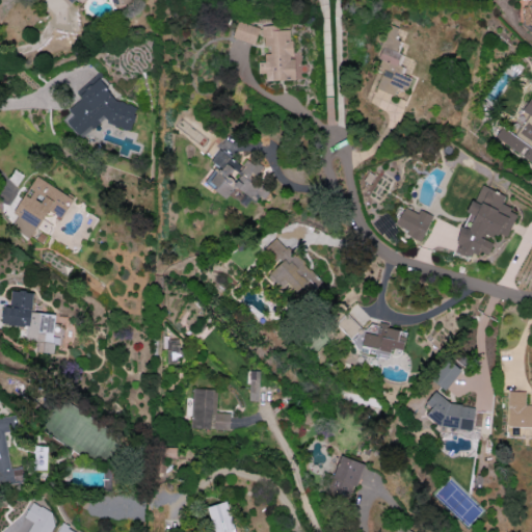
[(62,0),(71,8),(78,0),(111,0),(116,5),(122,6),(126,2),(126,0),(62,0)]
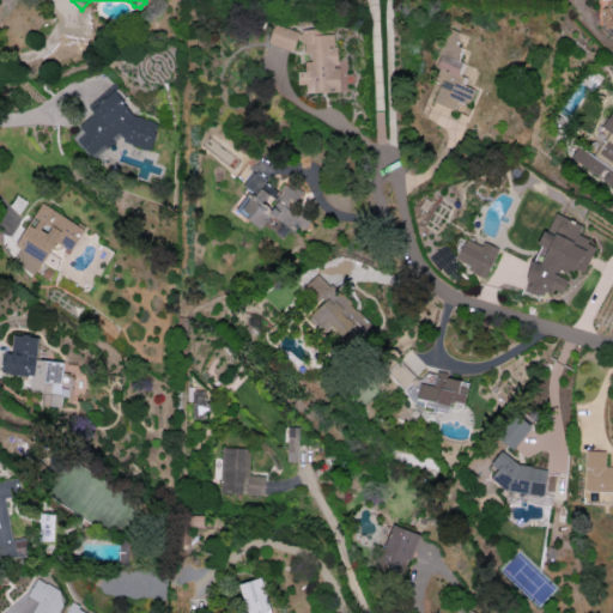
[(612,0),(607,0),(605,8),(599,8),(599,23),(611,28),(612,28),(612,0)]
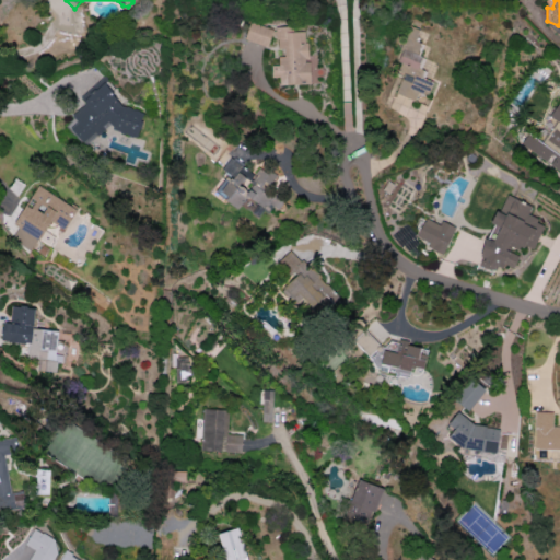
[(268,46),(271,27),(248,23),(244,41),(268,46)]
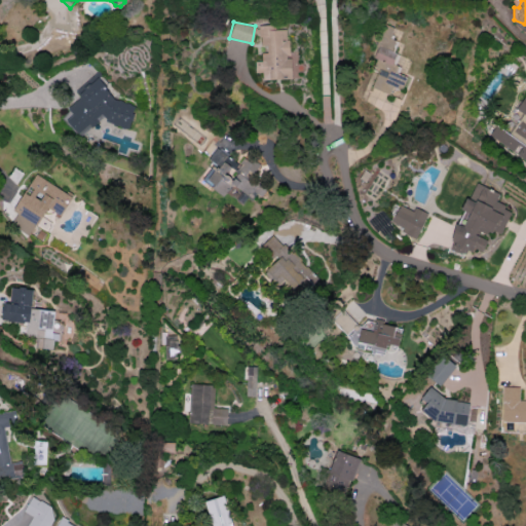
[(291,79),(291,57),(288,57),(287,29),(274,30),(274,25),(259,26),(259,45),(266,45),(267,52),(261,53),(261,61),(254,61),(255,73),(262,72),(262,79),(291,79)]
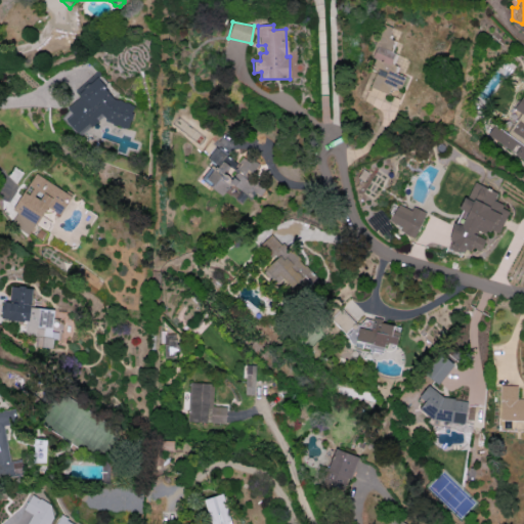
[(360,101),(383,110),(391,87),(399,90),(404,76),(396,73),(398,67),(392,64),(396,53),(390,51),(393,40),(390,39),(393,28),(386,26),(360,101)]
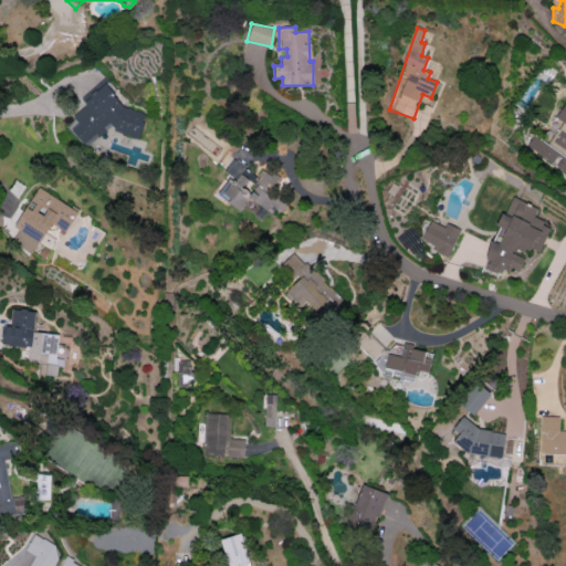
[(124,107),(104,84),(106,75),(81,97),(86,104),(72,117),(69,129),(85,149),(93,150),(101,144),(106,121),(114,129),(122,132),(125,136),(138,139),(145,112),(124,107)]
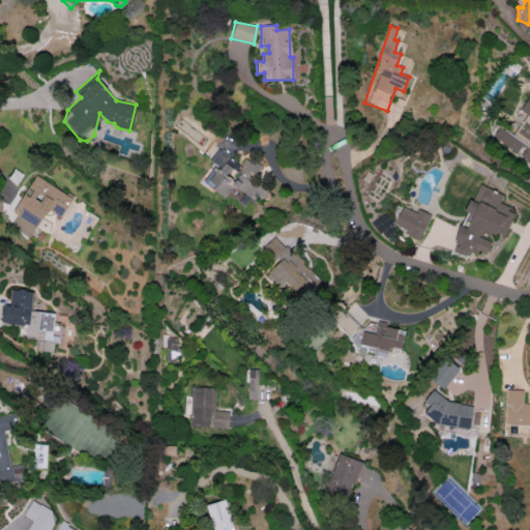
[(519,111),(529,118),(529,95),(519,111)]
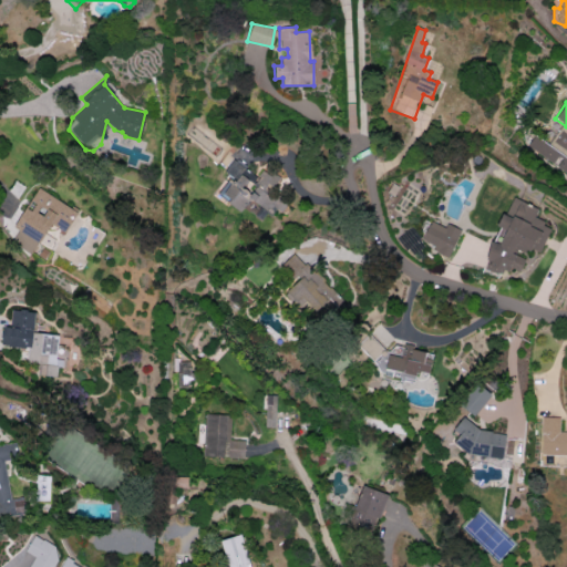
[(566,171),(566,157),(565,157),(566,152),(566,137),(558,133),(552,145),(533,135),(526,150),(566,171)]
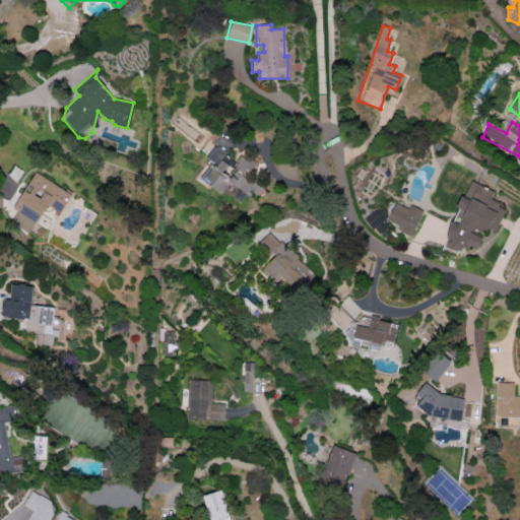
[(199,179),(241,202),(253,181),(246,178),(255,163),(241,154),(238,160),(212,146),(205,158),(209,161),(199,179)]
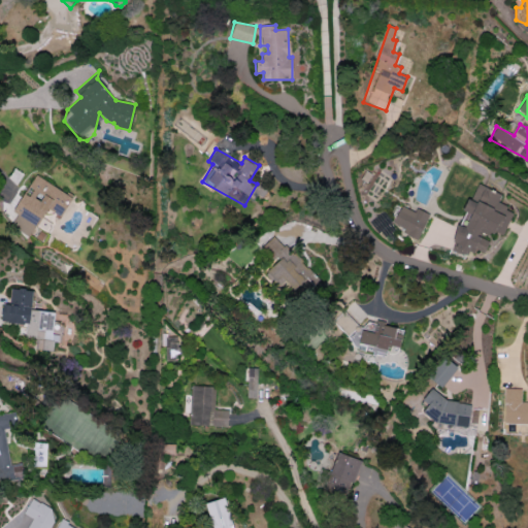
[(71,197),(35,174),(12,211),(36,226),(47,208),(60,216),(71,197)]
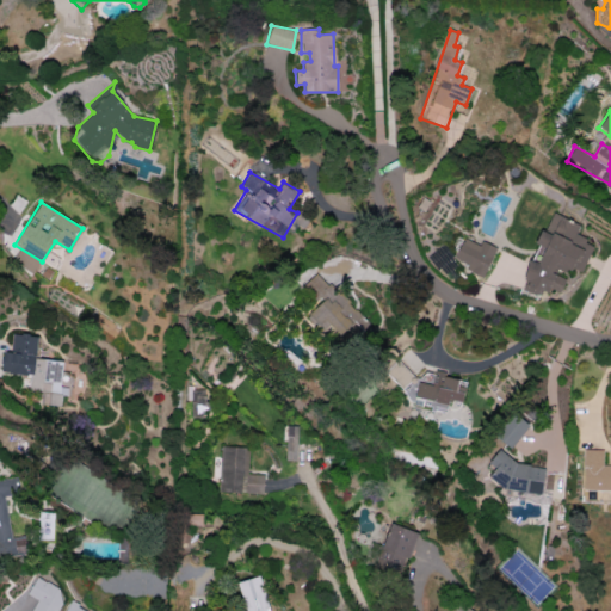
[(581,273),(593,244),(574,235),(579,224),(550,211),(537,244),(538,245),(519,288),(539,296),(543,287),(560,294),(566,279),(551,273),(556,263),(581,273)]
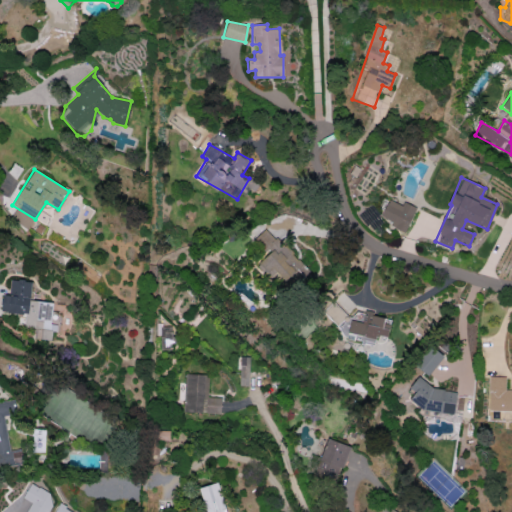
[(403,201),(401,205),(388,199),(379,219),(405,231),(416,207),(403,201)]
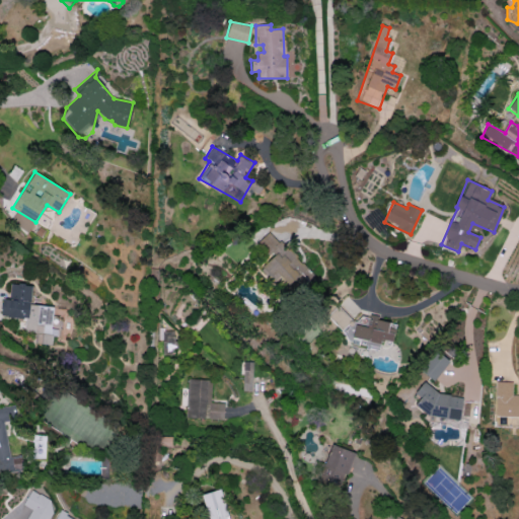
[(258,271),(275,286),(281,281),(296,294),(314,275),(268,231),(257,242),(272,256),(258,271)]
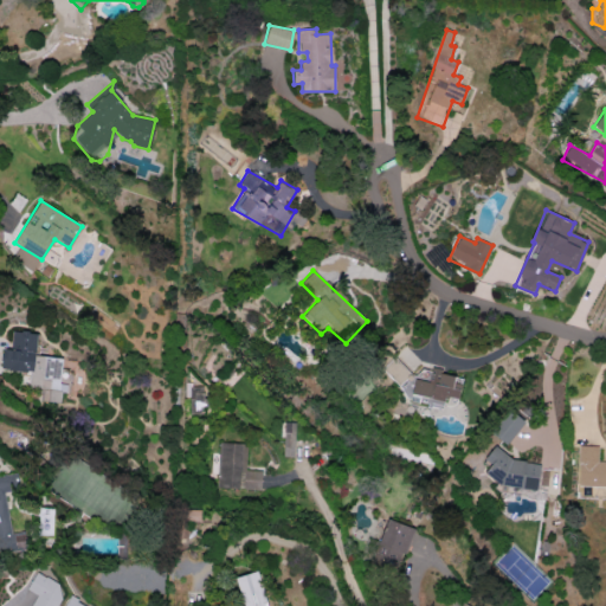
[(62,358),(36,355),(38,333),(12,330),(11,341),(4,340),(1,369),(28,372),(27,389),(42,391),(42,400),(60,403),(60,392),(66,393),(66,384),(59,384),(62,358)]
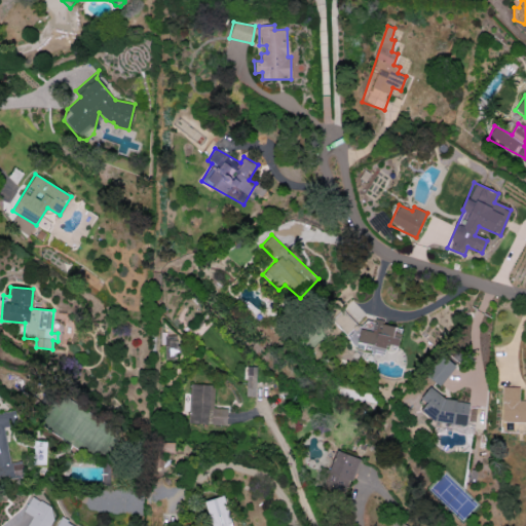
[(345,334),(355,324),(342,309),(332,320),(345,334)]
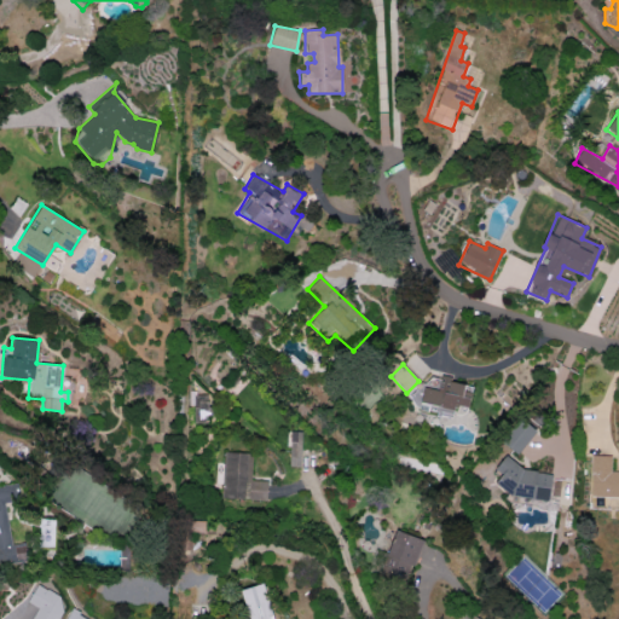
[(421,401),(434,404),(434,408),(445,410),(444,415),(452,417),(455,405),(468,408),(469,398),(462,397),(464,383),(451,381),(451,380),(426,375),(421,401)]
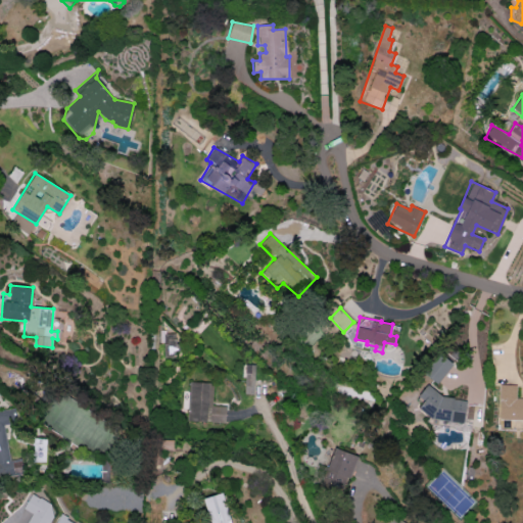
[(177,357),(177,333),(162,333),(161,357),(177,357)]
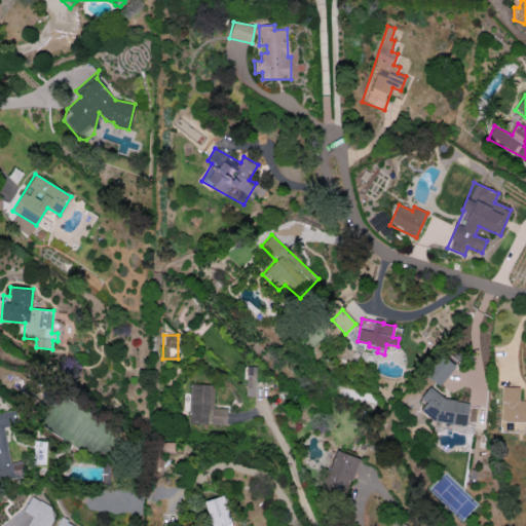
[(426,376),(440,385),(455,365),(442,355),(426,376)]
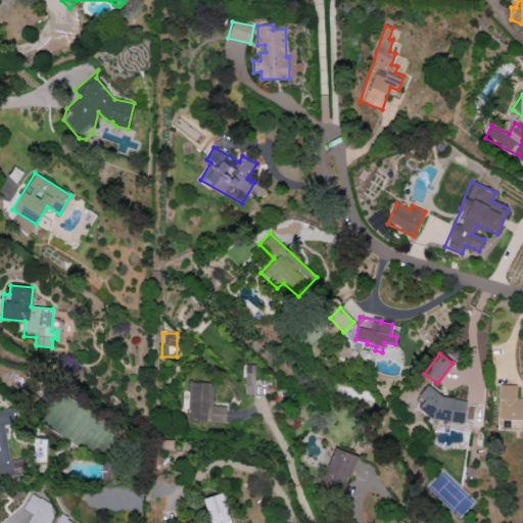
[(253,393),(254,365),(243,365),(243,393),(253,393)]
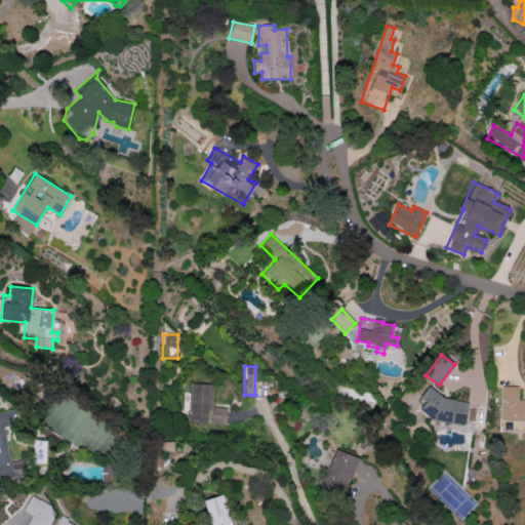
[(213,407),(213,384),(190,384),(189,422),(227,423),(227,407),(213,407)]
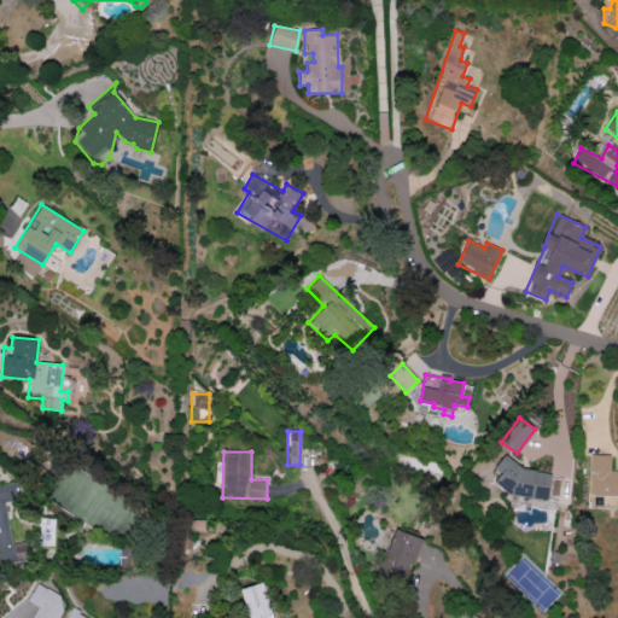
[(610,455),(590,454),(589,495),(617,495),(617,470),(610,471),(610,455)]
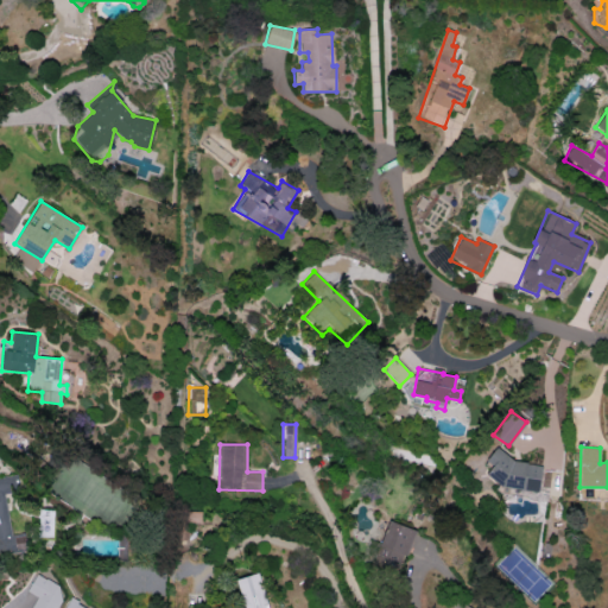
[(542,462),(491,455),(489,463),(487,483),(538,491),(542,462)]
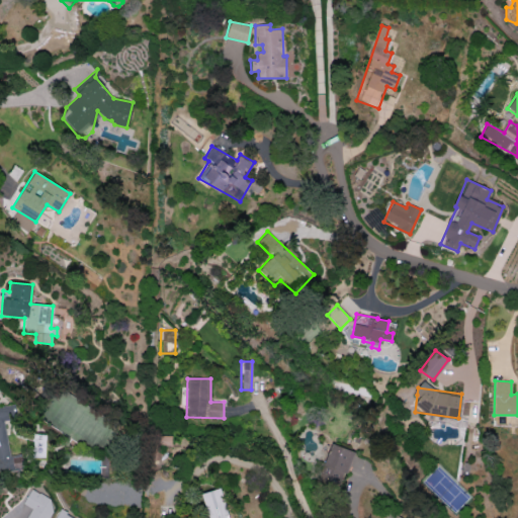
[(0,471),(22,469),(21,454),(8,455),(4,420),(16,419),(14,405),(0,406),(0,471)]
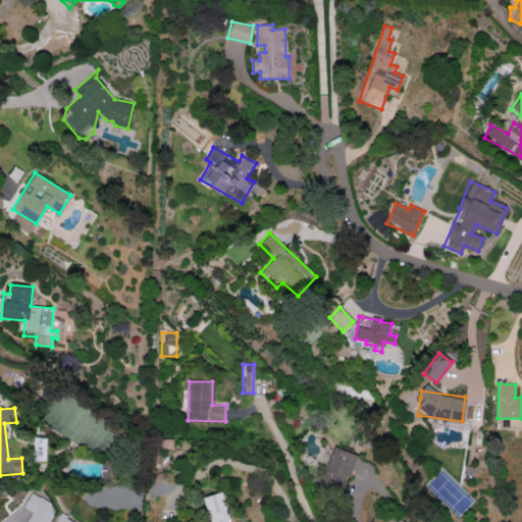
[(356,454),(331,448),(322,482),(343,487),(345,477),(351,478),(356,454)]
